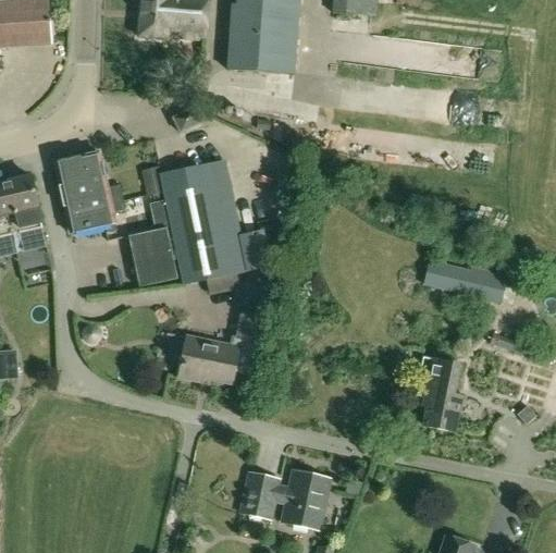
[(0,45),(51,41),(48,0),(0,0),(0,45)]
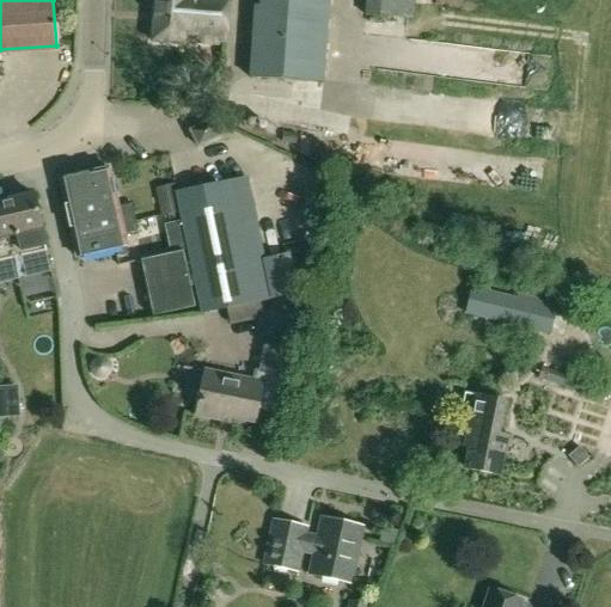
[(225,41),(228,0),(158,0),(154,37),(184,40),(184,37),(225,41)]
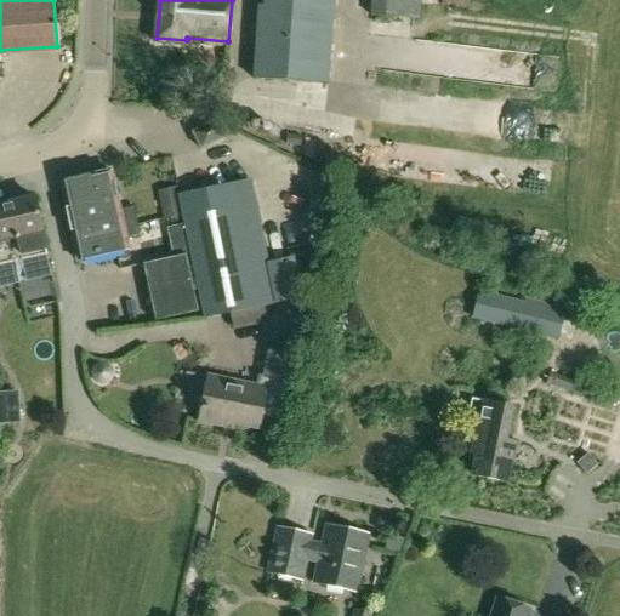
[(255,74),(329,80),(335,0),(267,0),(266,9),(260,7),(255,74)]
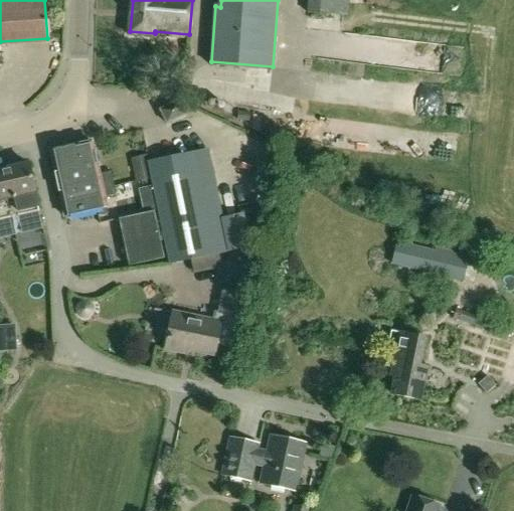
[(308,0),(308,10),(349,13),(349,0),(308,0)]
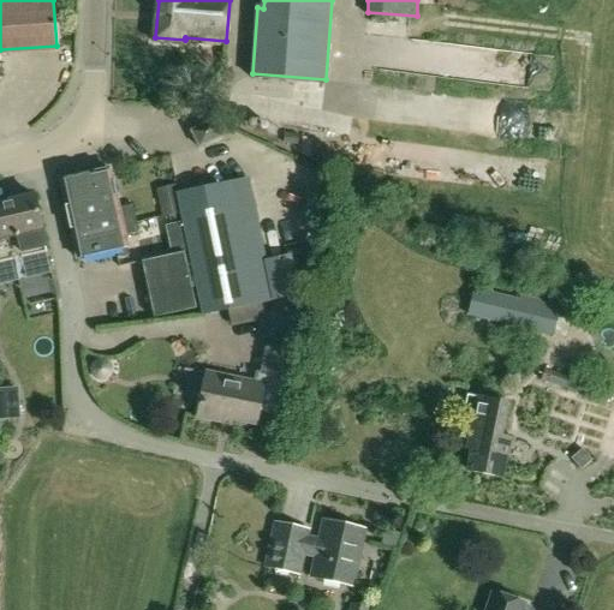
[(433,0),(433,11),(455,11),(454,0),(433,0)]
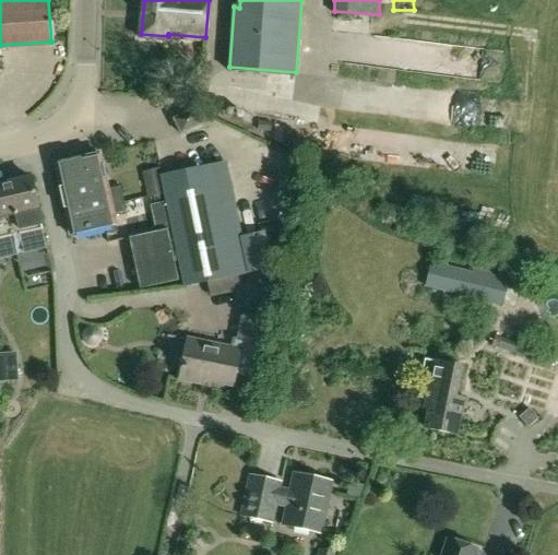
[(202,121),(196,107),(175,116),(181,131),(202,121)]
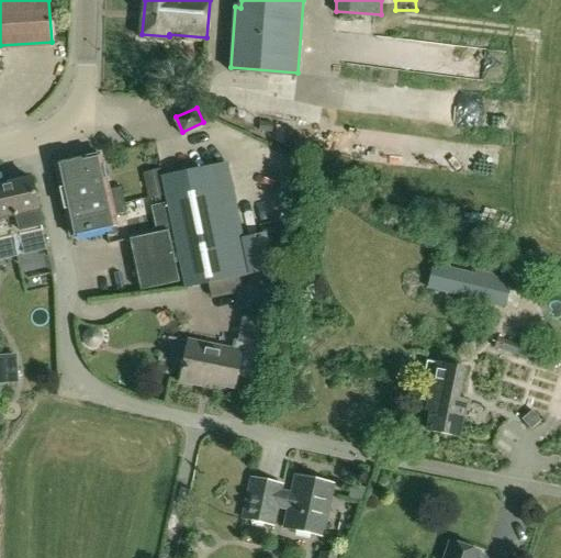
[(261,118),(259,132),(272,133),(275,120),(261,118)]
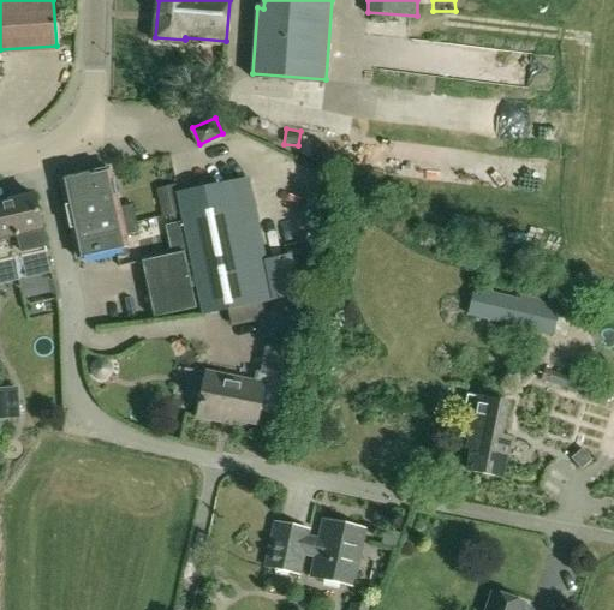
[(63,175),(77,241),(79,255),(130,244),(126,231),(143,228),(139,211),(136,213),(132,202),(118,204),(109,166),(63,175)]
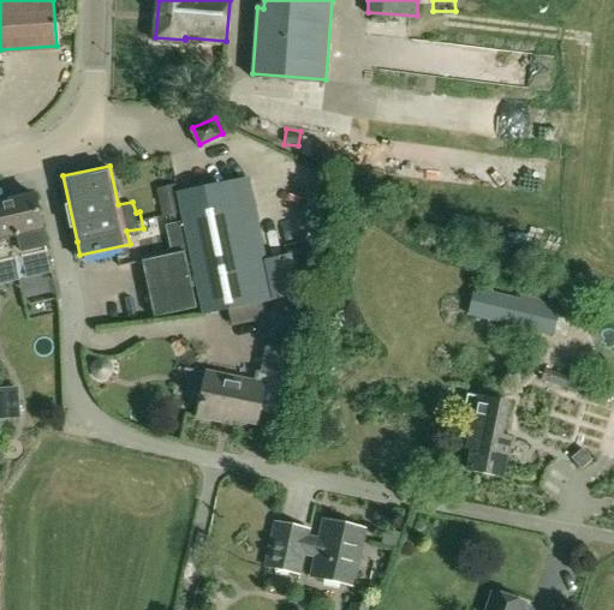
[(179,190),(191,247),(206,311),(275,297),(258,219),(249,174),(230,179),(179,190)]
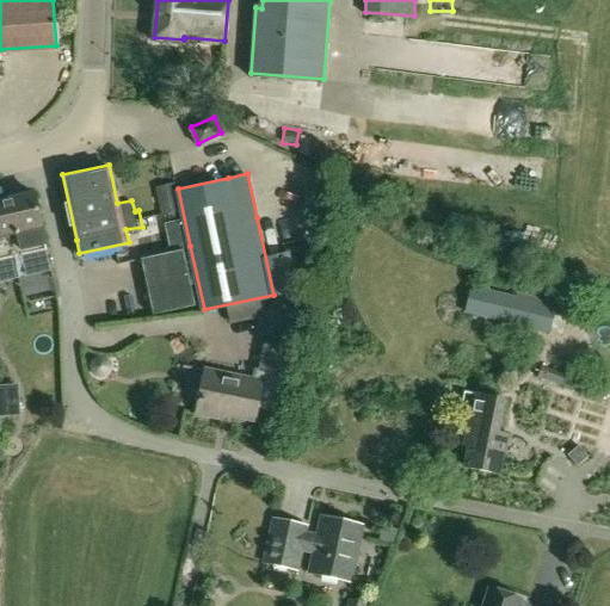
[(0,198),(0,257),(47,247),(34,191),(0,198)]
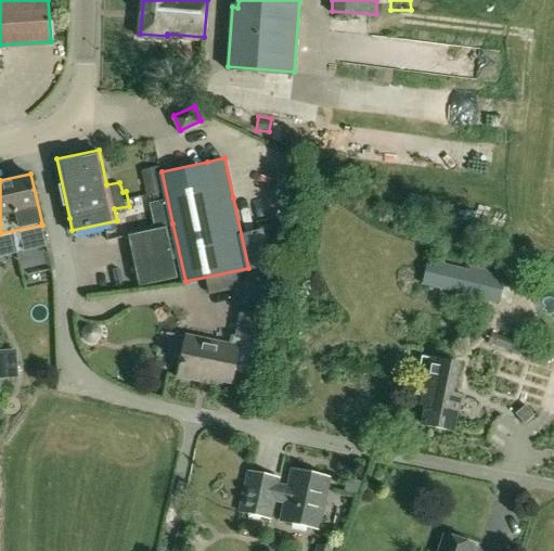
[(145,179),(149,190),(165,187),(163,176),(145,179)]
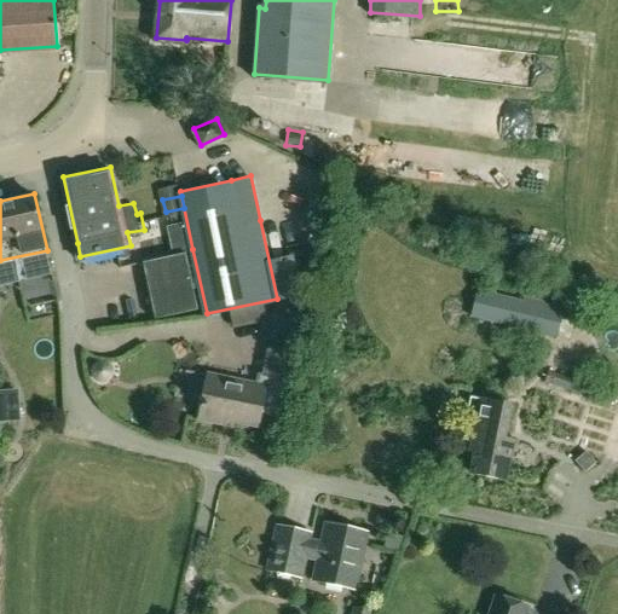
[(143,260),(155,316),(197,306),(185,250),(143,260)]
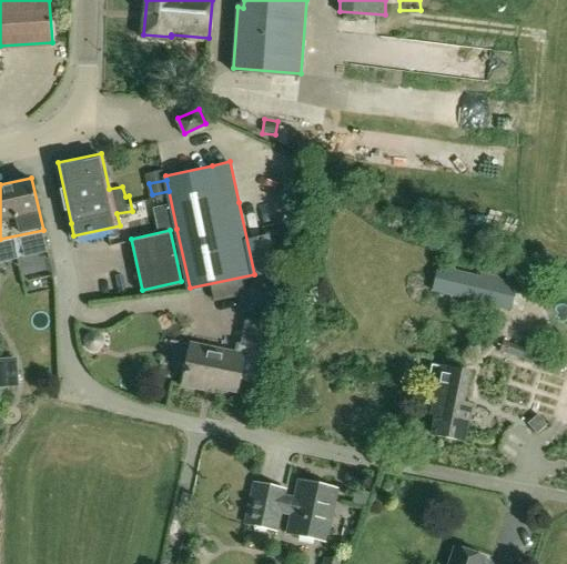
[(439,259),(433,288),(510,306),(518,278),(439,259)]
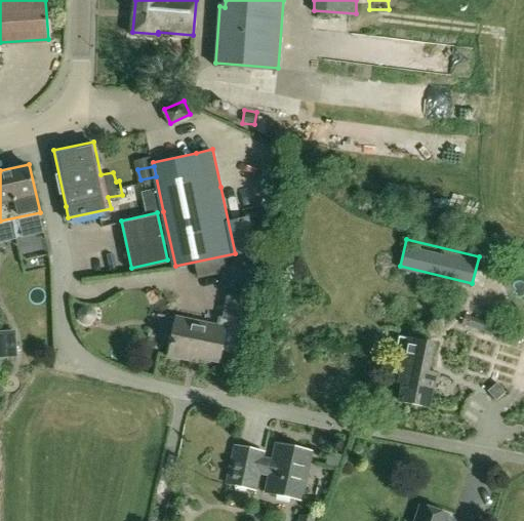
[(223,315),(219,315),(217,324),(177,315),(169,353),(186,356),(187,353),(218,359),(222,349),(238,352),(245,320),(250,294),(228,290),(223,315)]
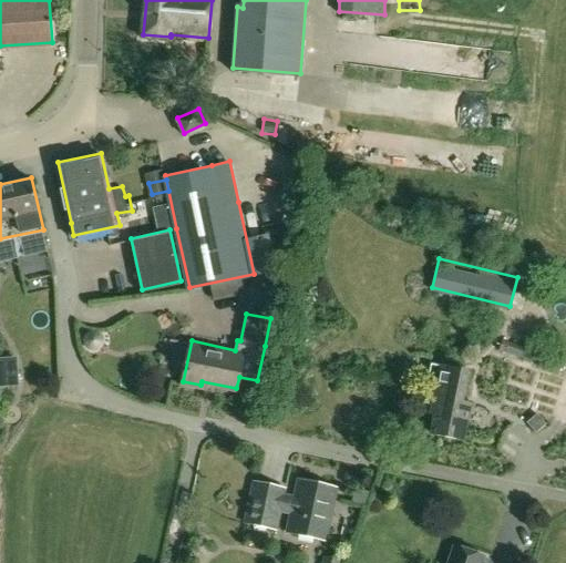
[(508,320),(498,349),(532,361),(542,333),(508,320)]
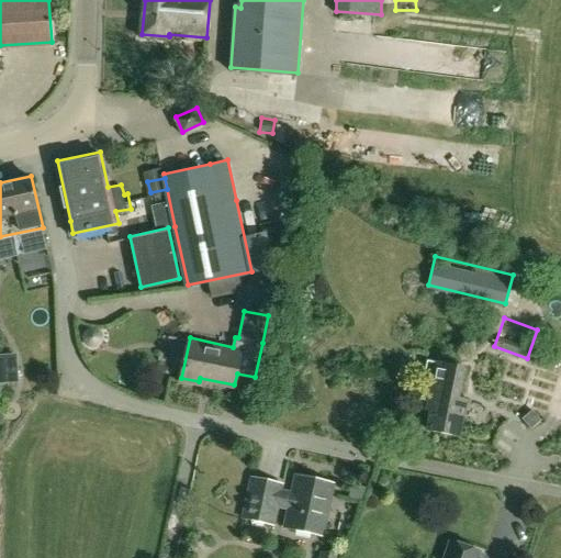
[(432,391),(428,410),(433,410),(429,428),(459,434),(466,399),(457,397),(463,366),(427,358),(423,381),(434,384),(432,391)]
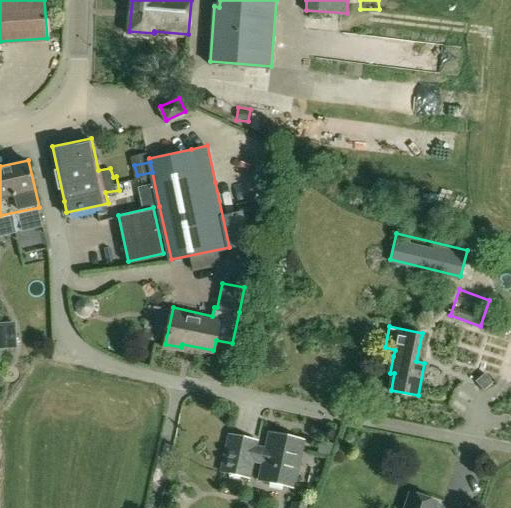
[(477,355),(481,338),(451,332),(447,348),(477,355)]
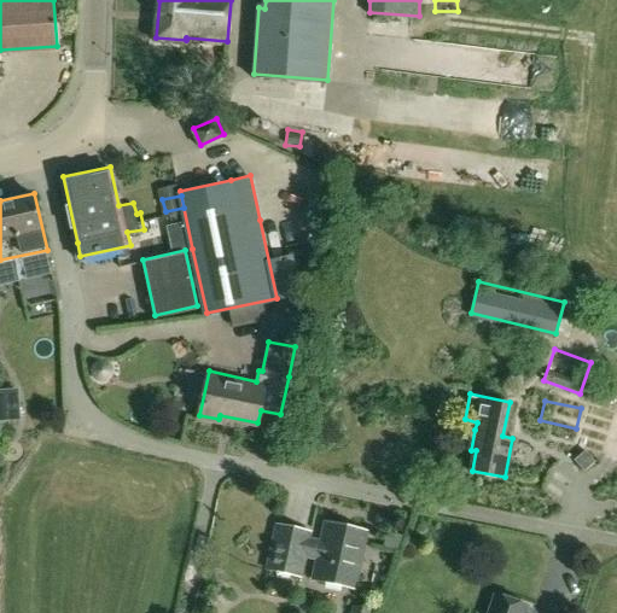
[(595,457),(587,448),(576,457),(586,467),(595,457)]
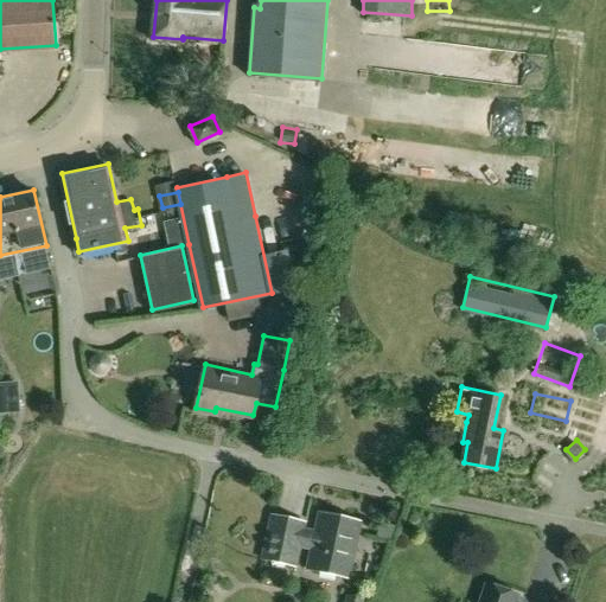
[(320,510),(317,529),(305,526),(306,519),(273,512),(263,556),(297,563),(301,543),(312,545),(308,565),(350,575),(362,519),(320,510)]
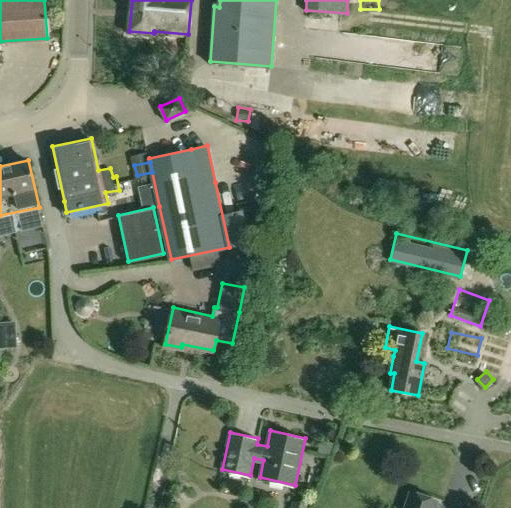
[(435,507),(438,499),(411,491),(405,507),(435,507)]
